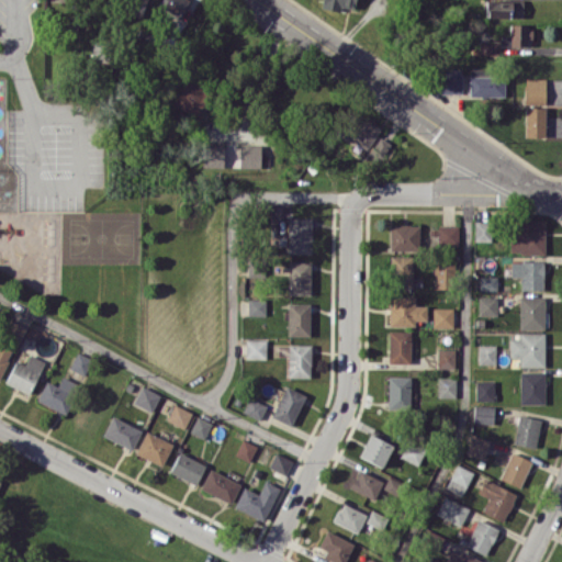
[(160,0),(158,4),(178,18),(188,0),(160,0)]
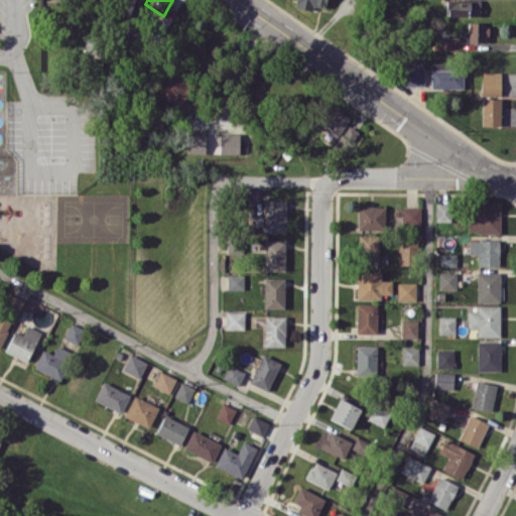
[(465,0),(446,0),(446,15),(480,15),(480,0),(465,0)]
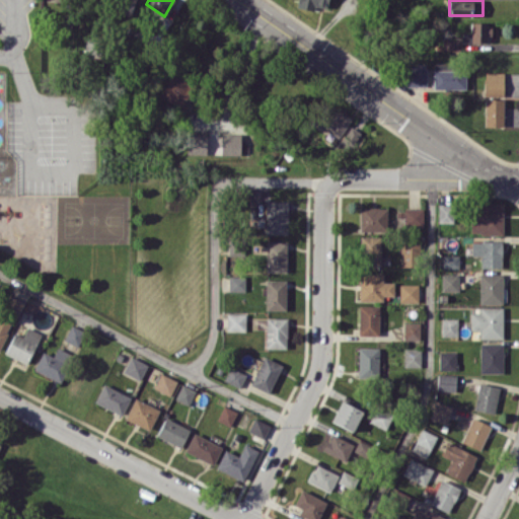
[(489,22),(470,21),(470,31),(461,31),(461,42),(488,42),(489,22)]
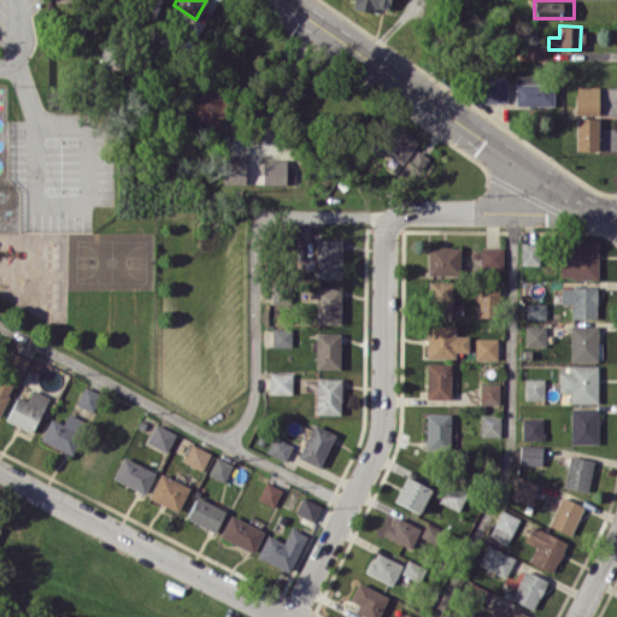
[(480,103),(507,103),(506,75),(479,75),(480,103)]
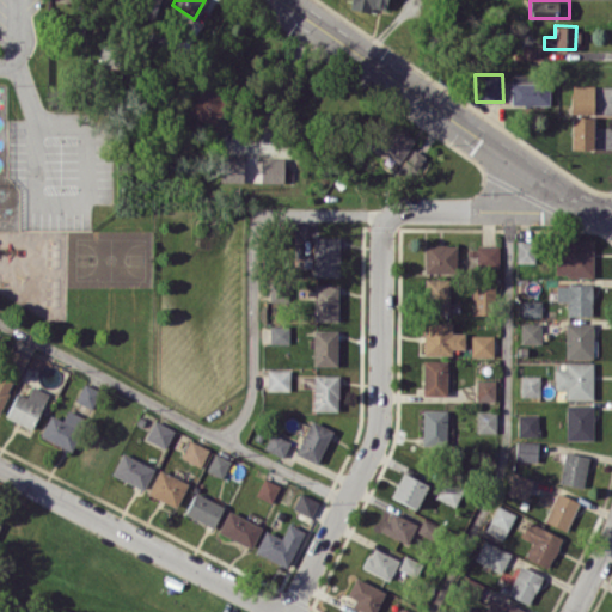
[(549,105),(549,81),(538,81),(538,74),(510,74),(510,104),(549,105)]
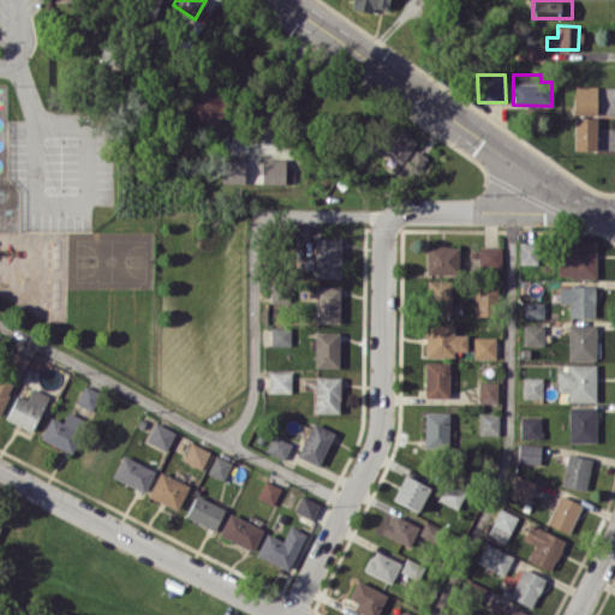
[(596,85),(574,84),(573,113),(596,113),(596,85)]
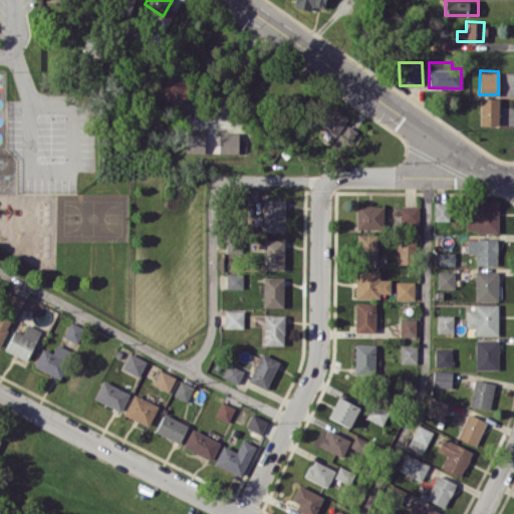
[(180,105),(192,81),(171,71),(159,95),(180,105)]
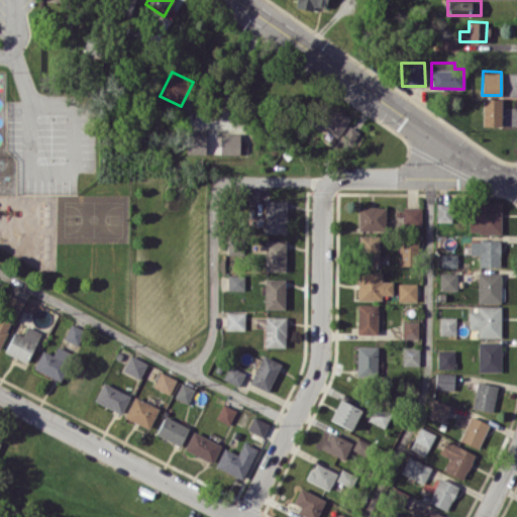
[(501,125),(501,98),(482,98),(483,125),(501,125)]
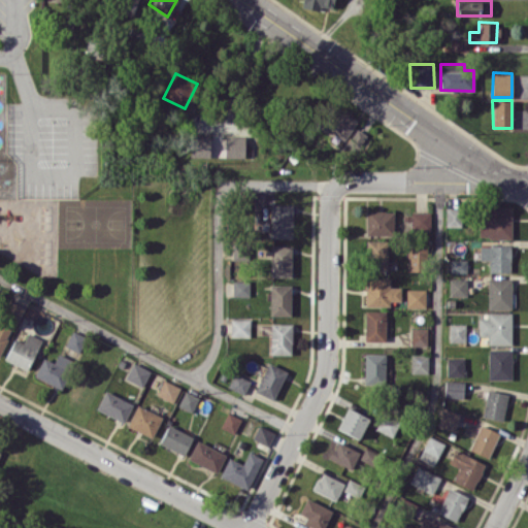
[(357,122),(334,104),(320,123),(342,140),(357,122)]
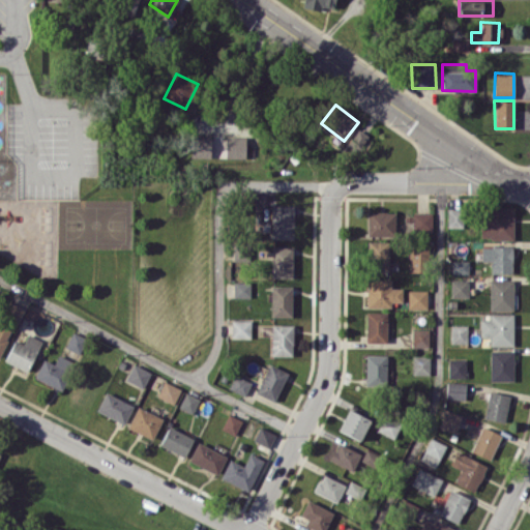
[(361,146),(366,134),(356,129),(351,141),(361,146)]
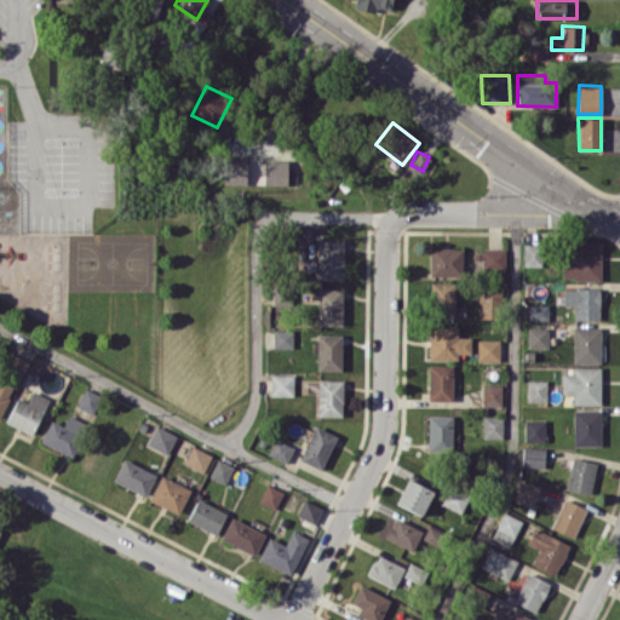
[(246,159),(223,159),(223,184),(246,184),(246,159)]
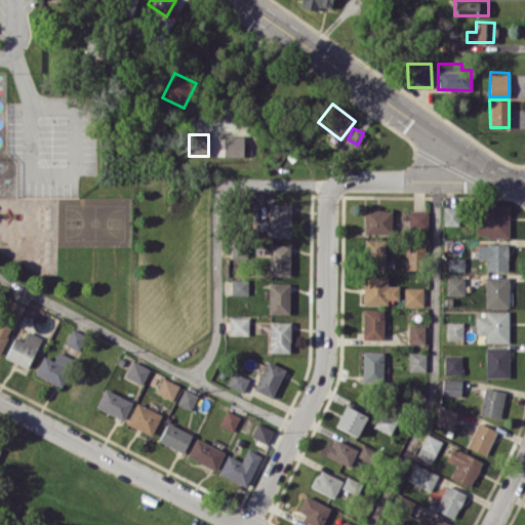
[(223,156),(243,156),(243,135),(224,134),(223,156)]
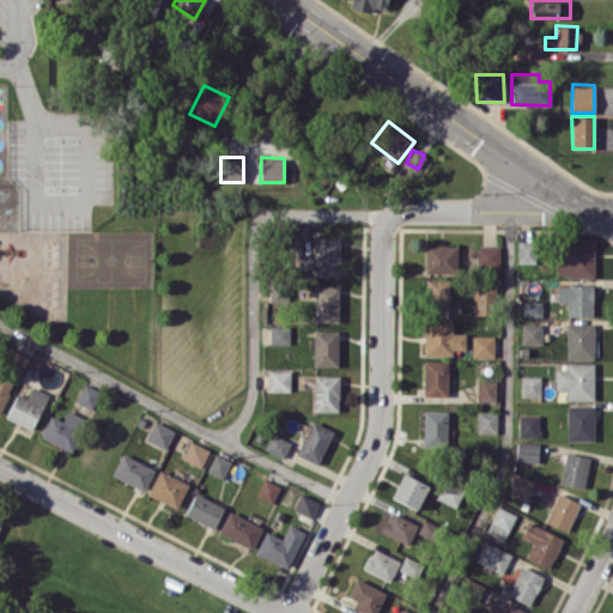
[(340,237),(314,237),(313,275),(339,277),(340,237)]
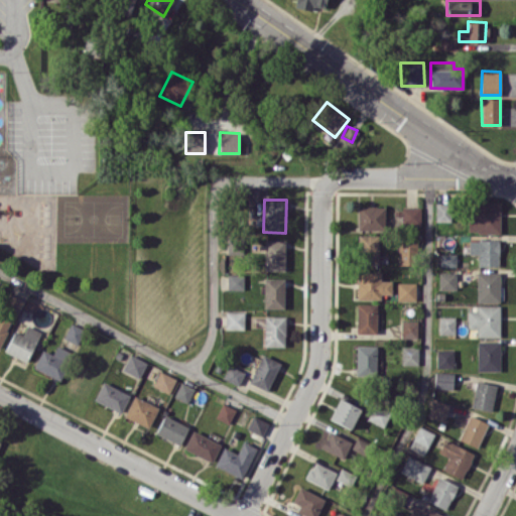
[(500,202),(468,202),(468,232),(500,233),(500,202)]
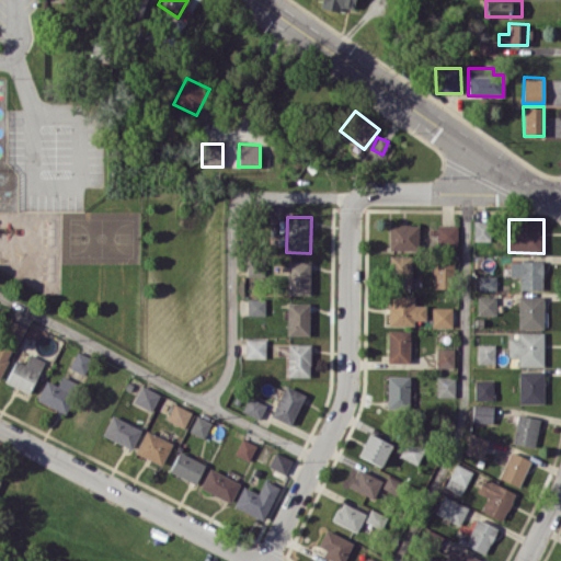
[(473,240),(490,240),(490,220),(473,220),(473,240)]
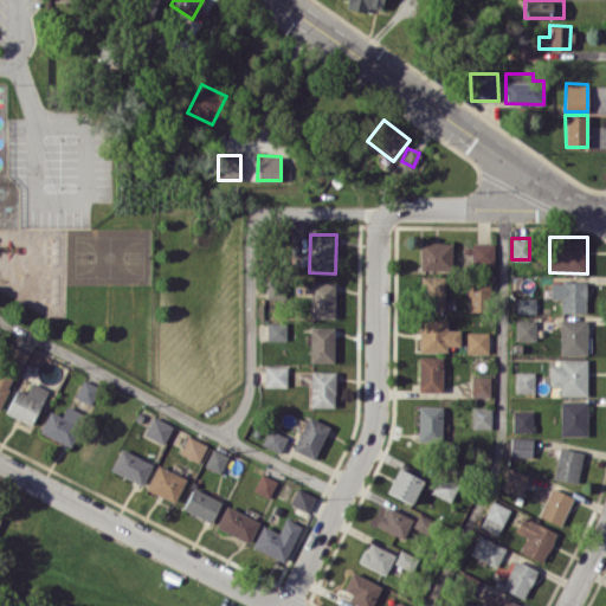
[(452,242),(420,242),(419,269),(451,269),(452,242)]
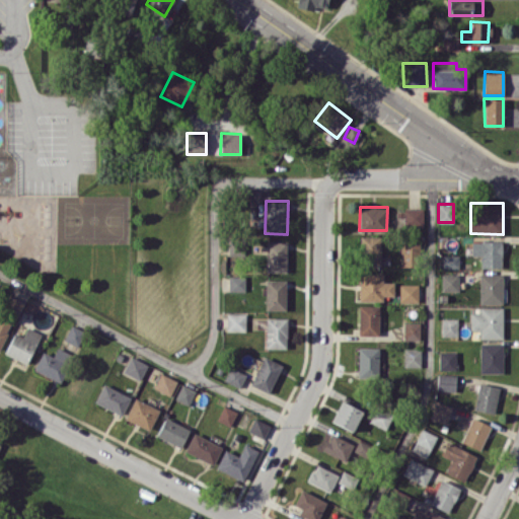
[(423,208),(404,208),(404,225),(424,225),(423,208)]
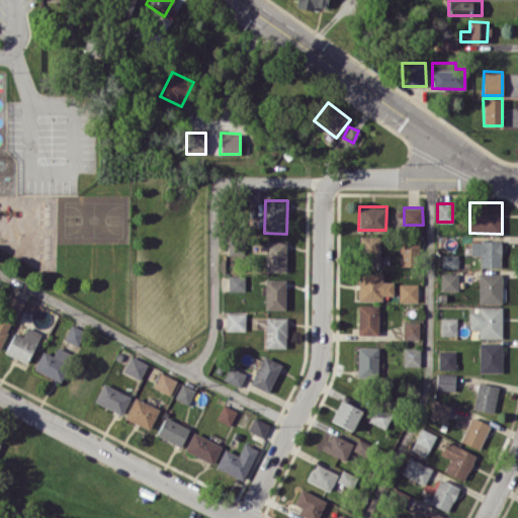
[(380,236),(359,235),(359,265),(379,265),(380,236)]
